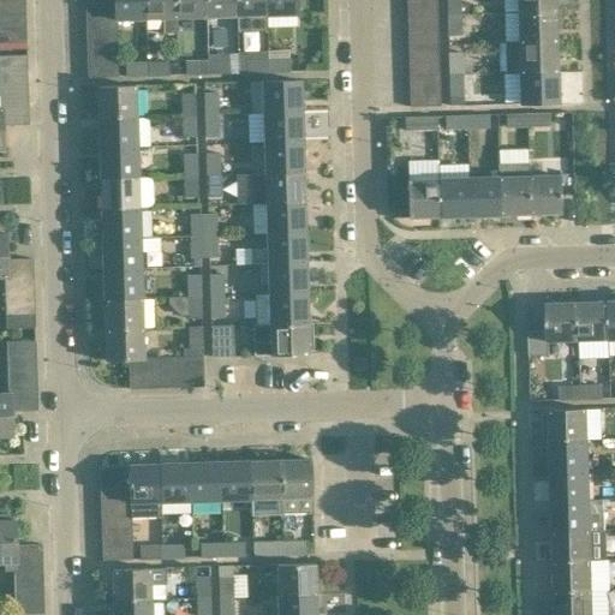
[(0,0),(0,13),(25,12),(24,0),(0,0)]
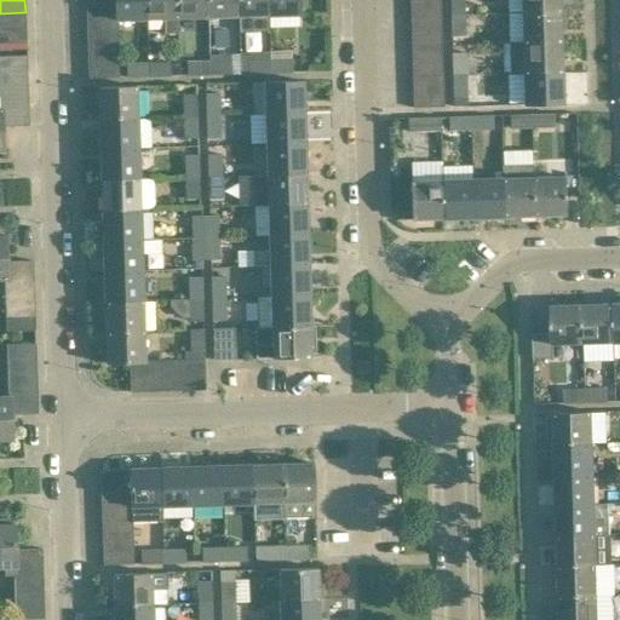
[(148,19),(147,0),(115,0),(115,1),(118,1),(118,17),(118,21),(148,19)]
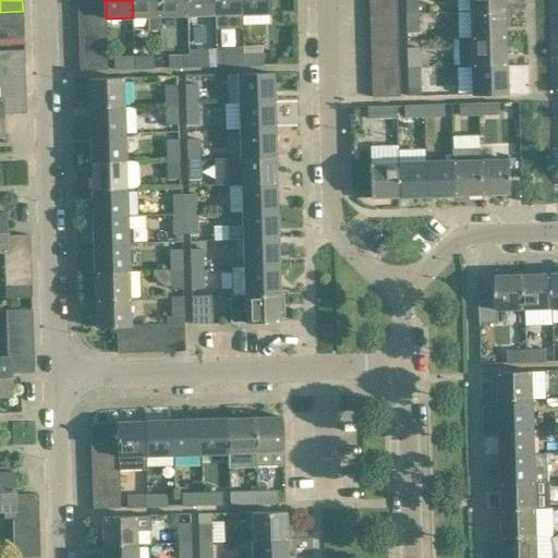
[(160,16),(159,0),(132,0),(133,17),(148,17),(149,31),(160,31),(159,16),(160,16)]
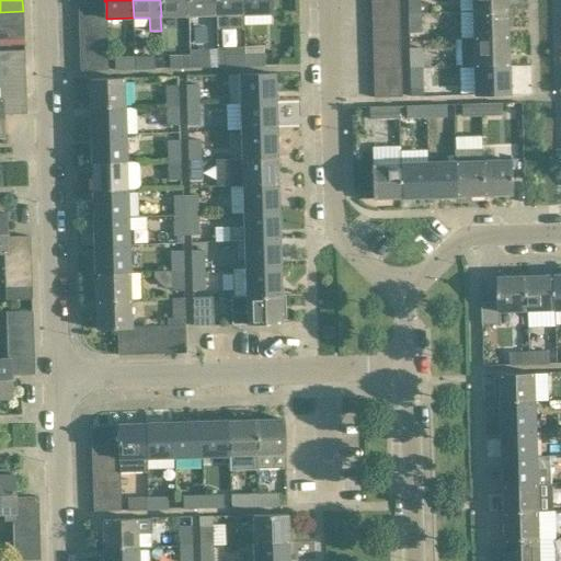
[(189,16),(187,0),(160,0),(161,16),(189,16)]
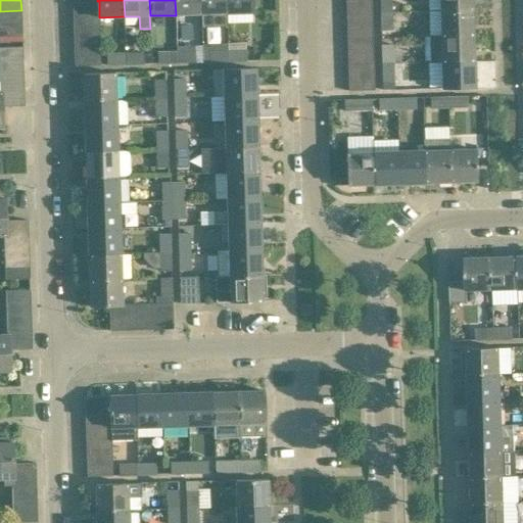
[(201,14),(200,0),(175,0),(176,15),(201,14)]
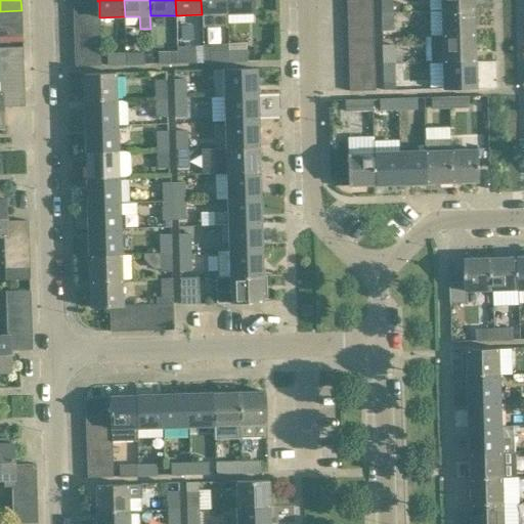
[(227,13),(226,0),(201,0),(202,14),(203,27),(228,26),(227,13)]
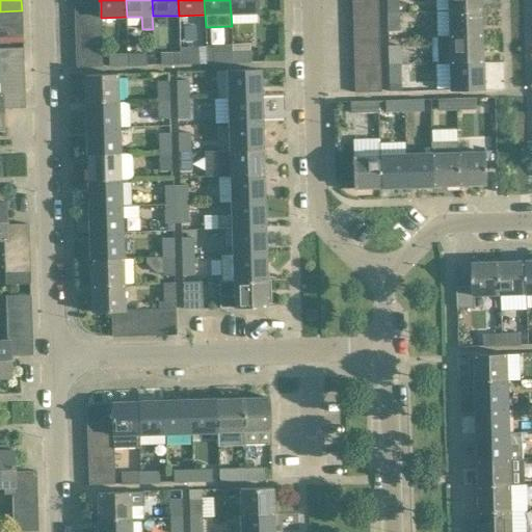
[(257,0),(230,0),(231,14),(258,12),(257,0)]
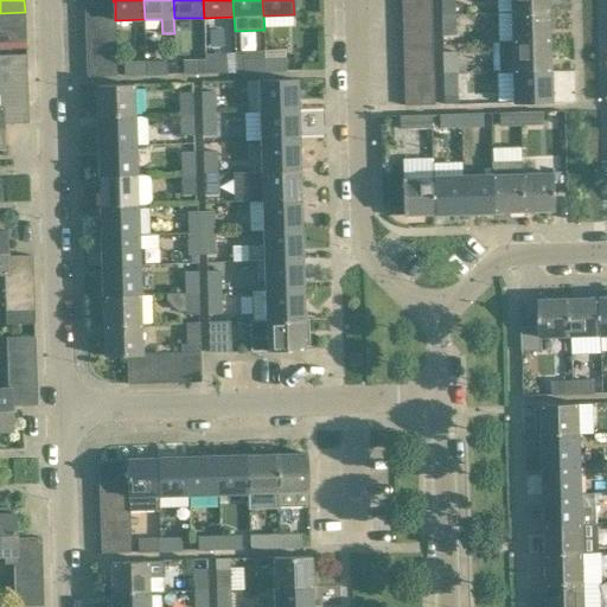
[(455,13),(454,0),(440,0),(441,13),(455,13)]
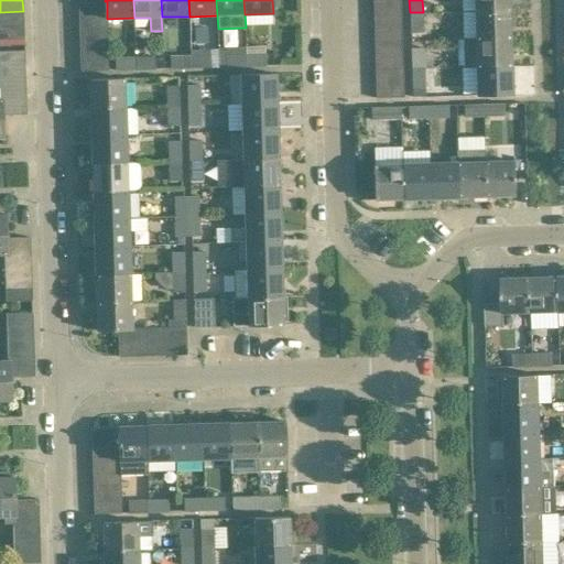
[(510,9),(509,0),(475,0),(476,10),(510,9)]
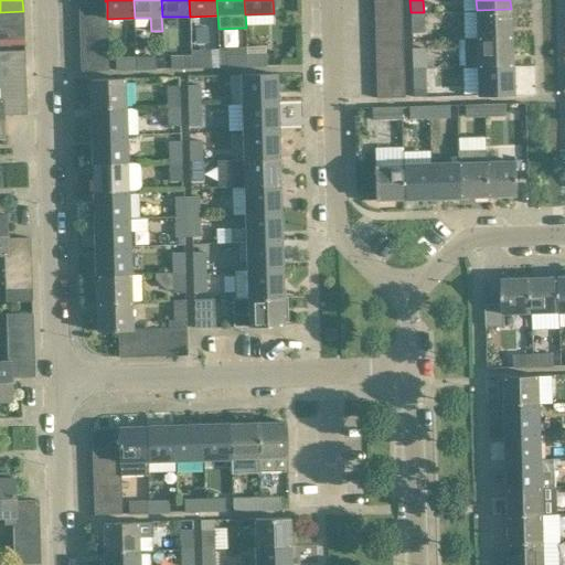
[(107,1),(105,1),(78,2),(80,17),(107,16),(107,1)]
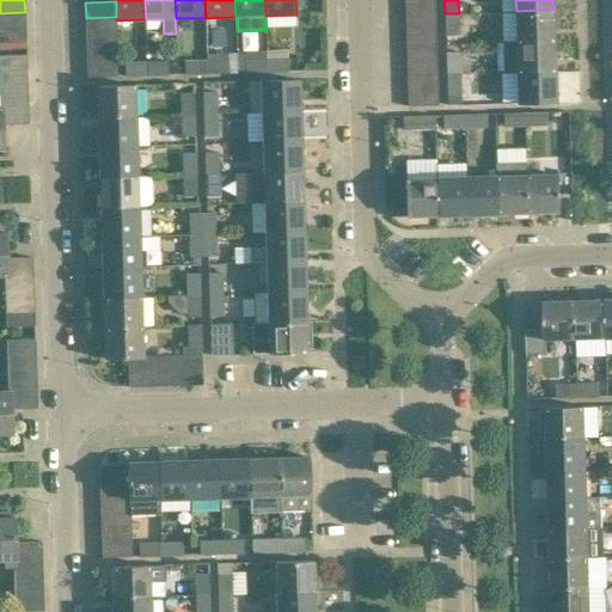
[(436,19),(435,6),(405,6),(407,20),(436,19)]
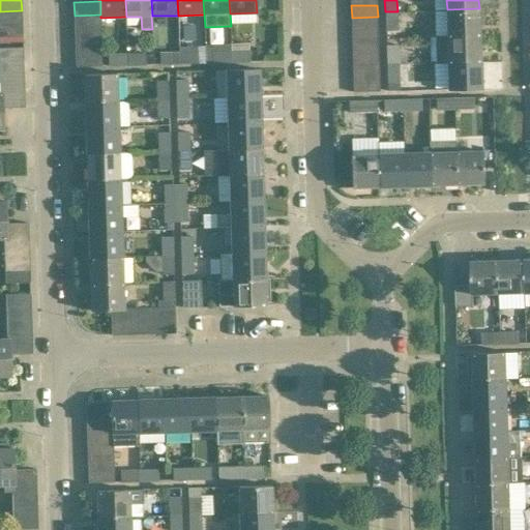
[(480,34),(479,8),(447,9),(447,35),(480,34)]
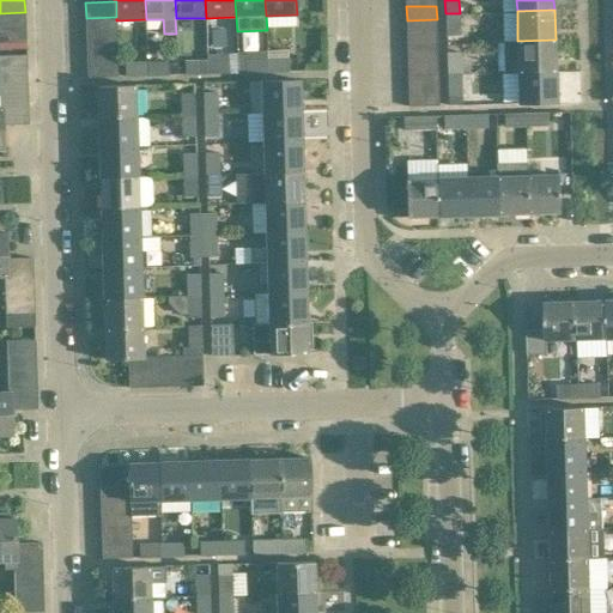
[(0,28),(25,26),(25,12),(0,13),(0,28)]
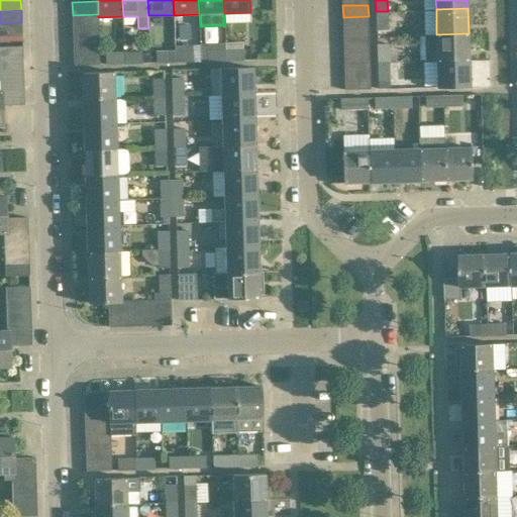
[(389,28),(388,11),(376,11),(377,29),(389,28)]
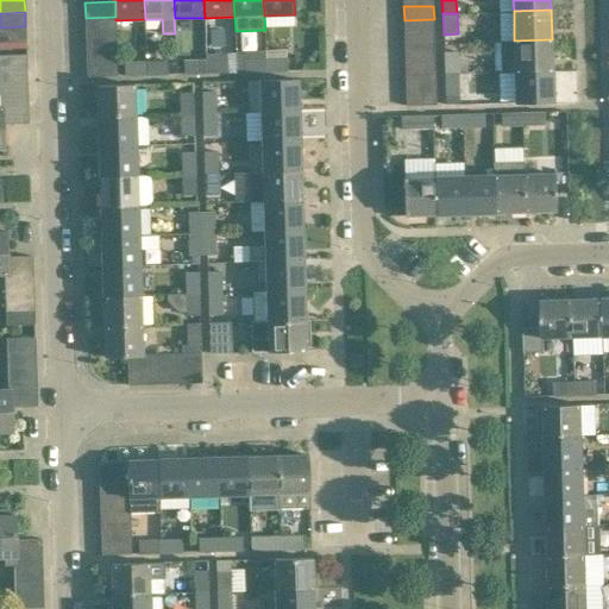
[(115,31),(115,20),(115,17),(86,18),(86,32),(115,31)]
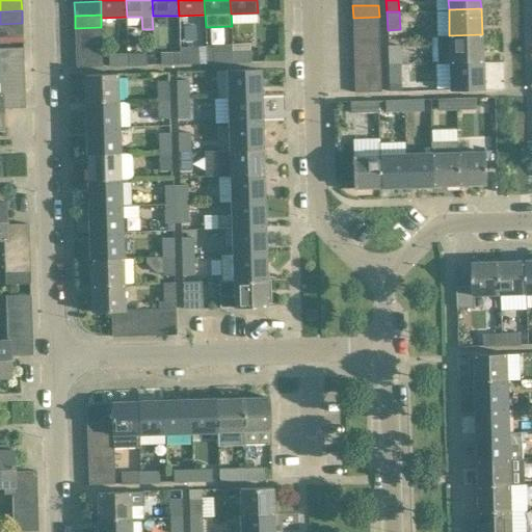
[(379,30),(379,17),(353,18),(353,30),(379,30)]
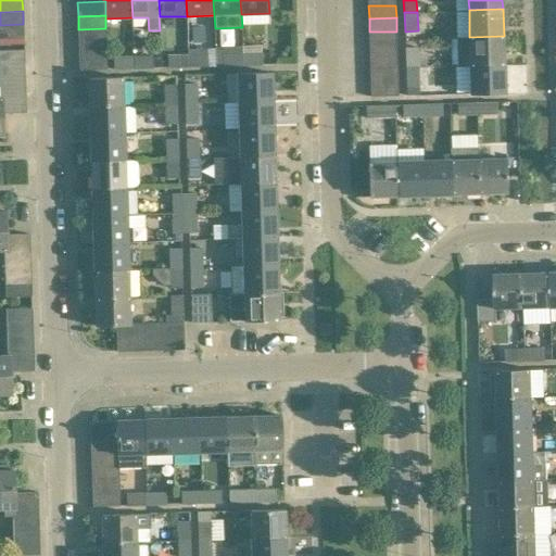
[(0,38),(24,37),(23,24),(0,25),(0,38)]
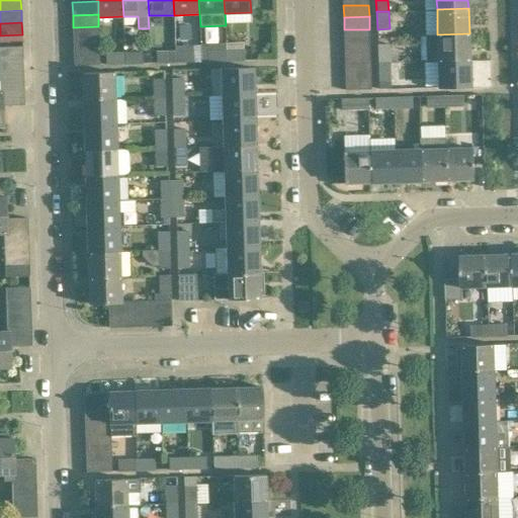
[(99,38),(98,26),(73,27),(74,39),(99,38)]
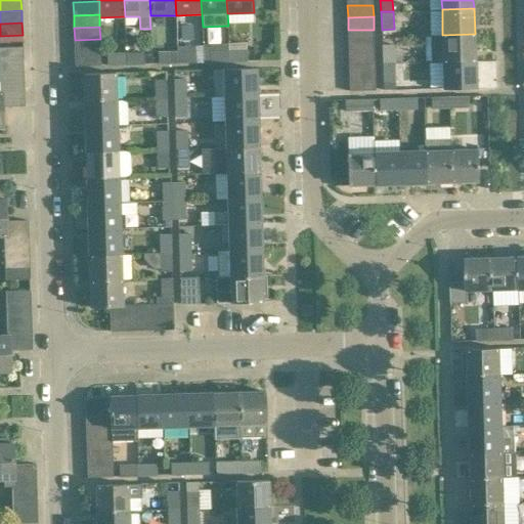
[(375,41),(374,30),(348,30),(348,42),(375,41)]
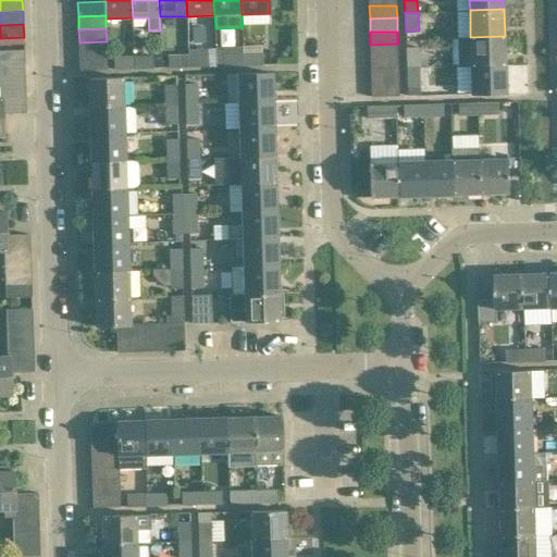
[(505,63),(505,36),(470,37),(457,37),(458,65),(471,64),(505,63)]
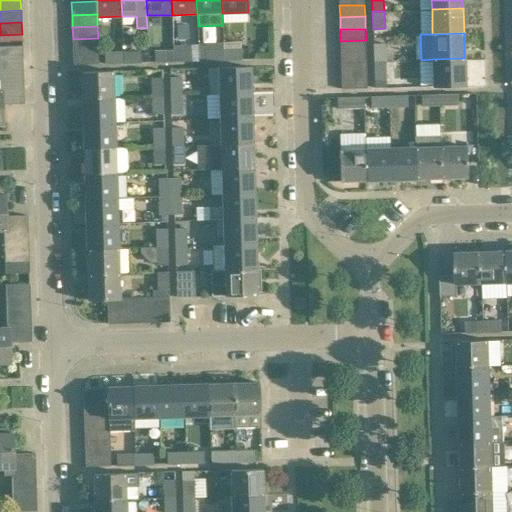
[(98,50),(98,38),(73,39),(73,51),(98,50)]
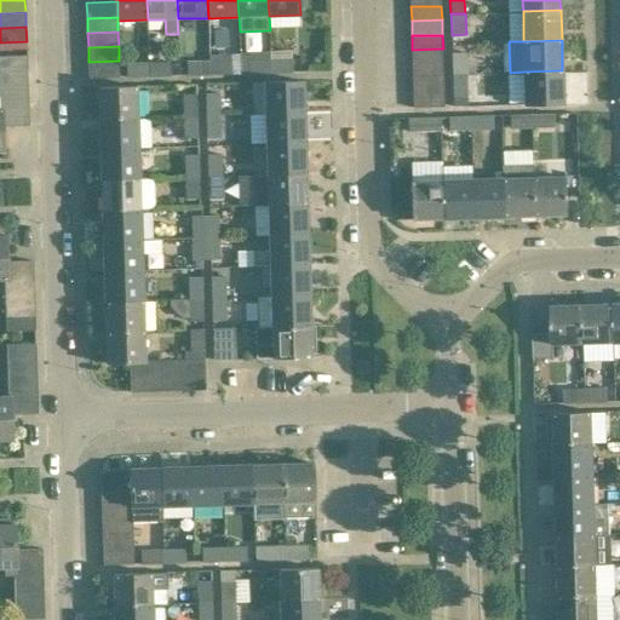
[(443,63),(443,49),(412,50),(413,64),(443,63)]
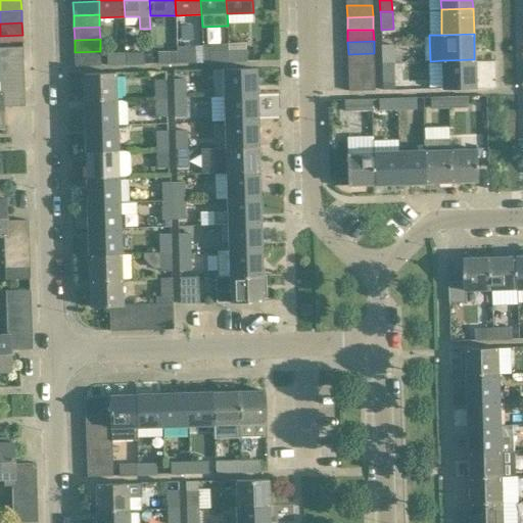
[(394,62),(393,44),(381,45),(382,62),(394,62)]
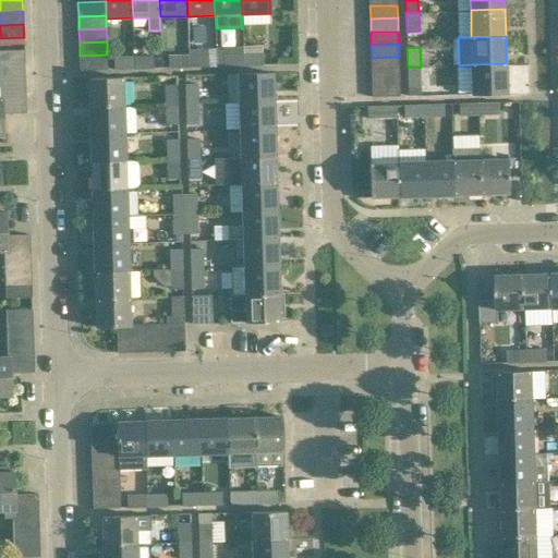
[(0,63),(25,63),(25,50),(0,50),(0,63)]
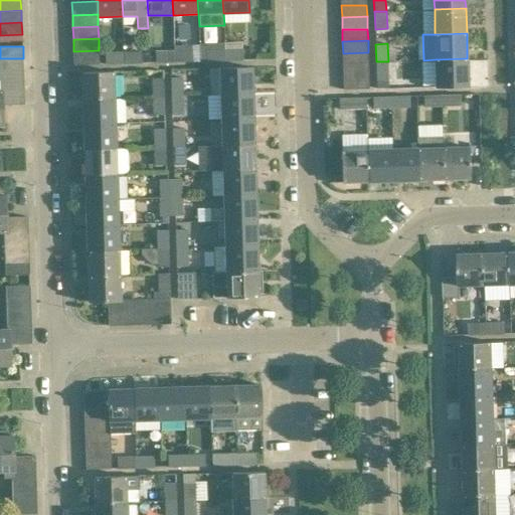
[(243,59),(243,47),(225,48),(225,60),(243,59)]
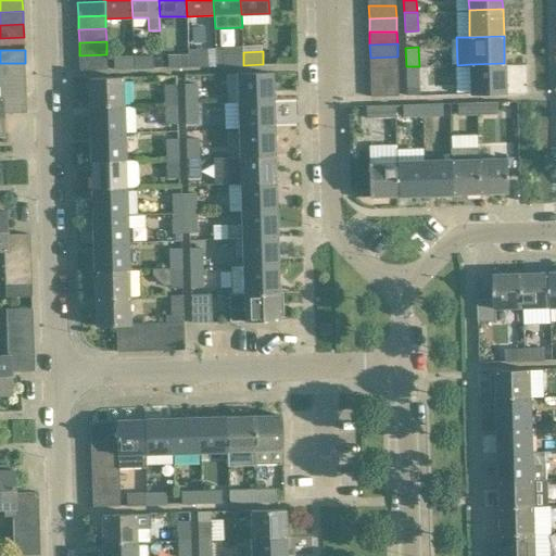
[(243,65),(243,52),(223,52),(224,65),(243,65)]
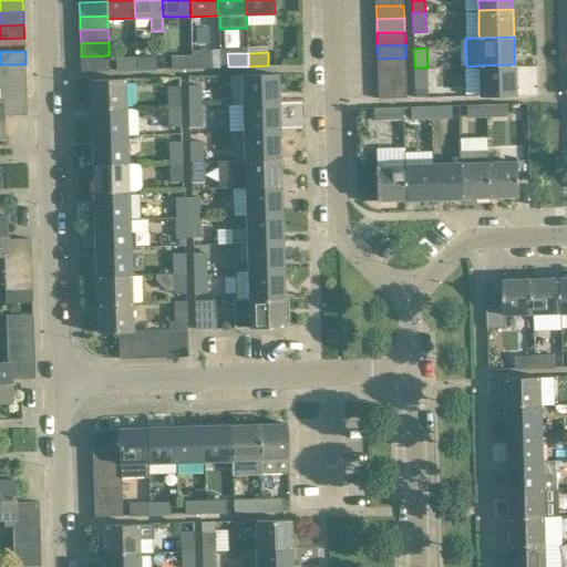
[(193,68),(192,54),(172,55),(173,69),(193,68)]
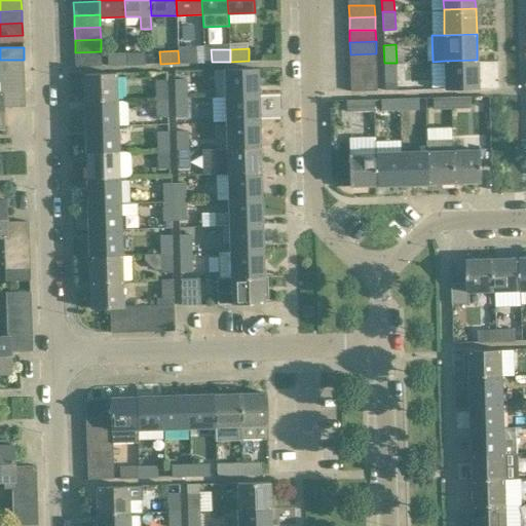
[(196,50),(178,50),(179,63),(197,62),(196,50)]
